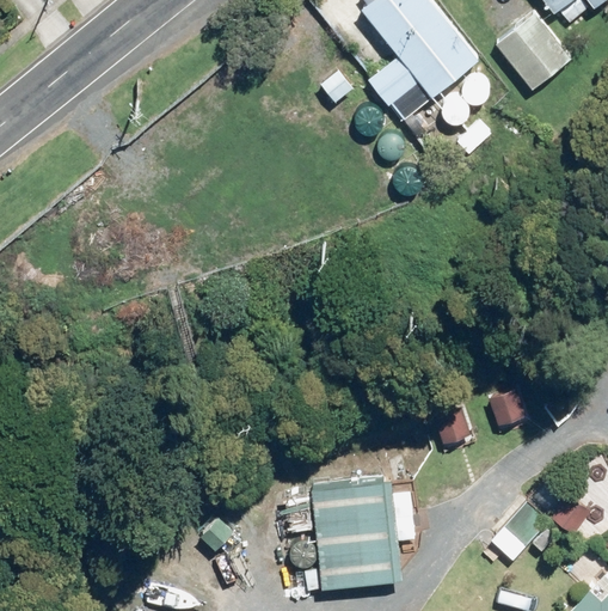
[(478,60),(429,0),(373,0),(361,11),(397,55),(362,81),(382,107),(416,80),(431,98),(478,60)]
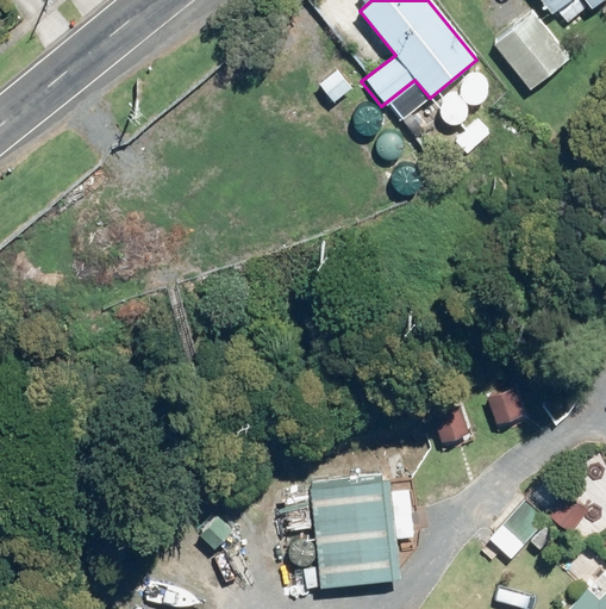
[(539,0),(550,14),(568,0),(585,0),(592,8),(601,0),(539,0)]
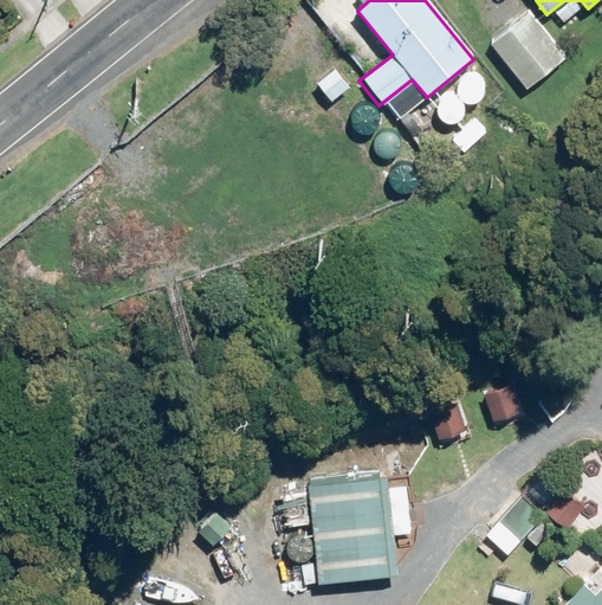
[(490,43),(526,89),(565,59),(529,13),(490,43)]
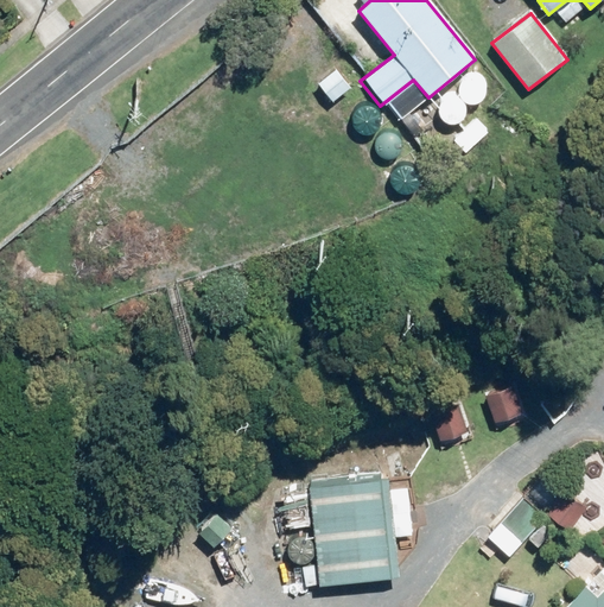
[(456,97),(459,101),(463,102),(468,103),(472,101),(476,99),(479,95),(481,90),(479,86),(477,81),(474,77),(470,76),(465,75),(462,76),(458,78),(455,81),(453,86),(452,89),(453,94),(456,97)]
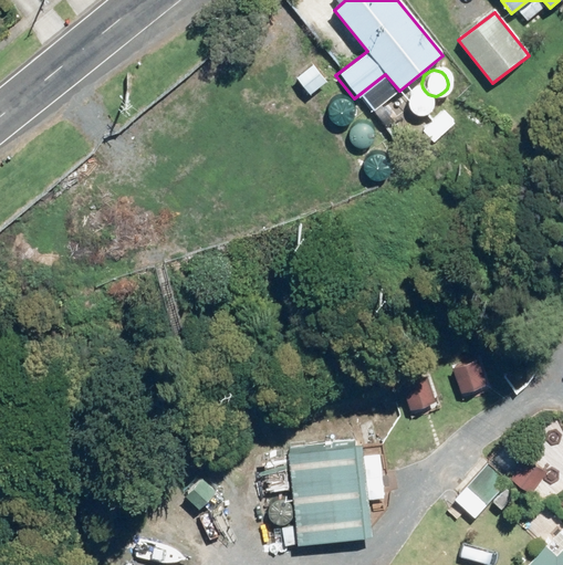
[(402,112),(405,115),(409,117),(414,117),(418,116),(421,113),(424,110),(425,105),(425,101),(423,96),(419,94),(415,92),(412,91),(407,92),(404,94),(402,97),(399,101),(399,104),(399,108),(402,112)]
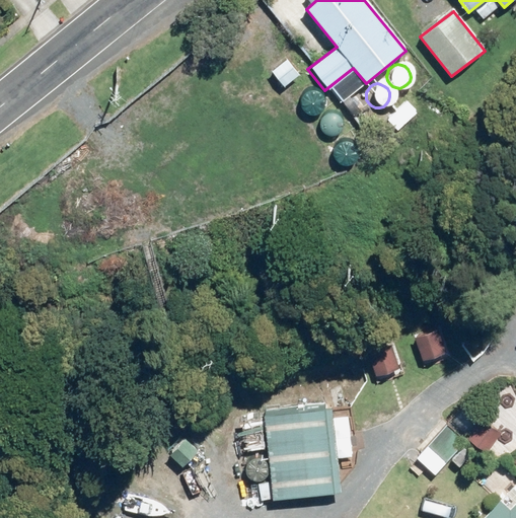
[(296,108),(299,112),(303,113),(307,113),(311,112),(314,109),(317,105),(318,101),(317,97),(315,94),(312,91),(309,89),(305,89),(302,90),(298,92),(296,94),(294,97),(294,101),(295,104),(296,108)]
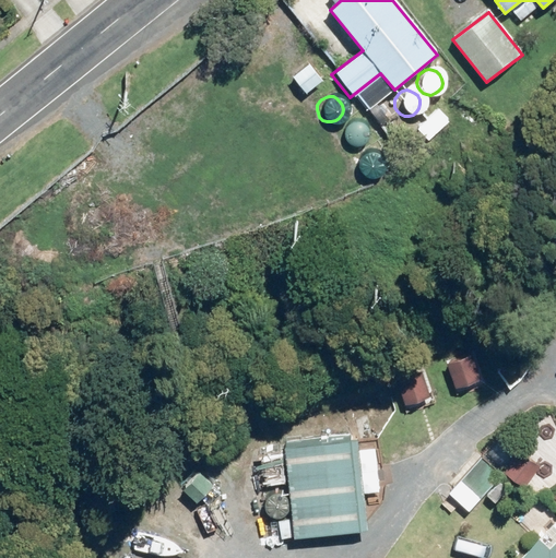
[(427,140),(447,123),(436,111),(416,128),(427,140)]
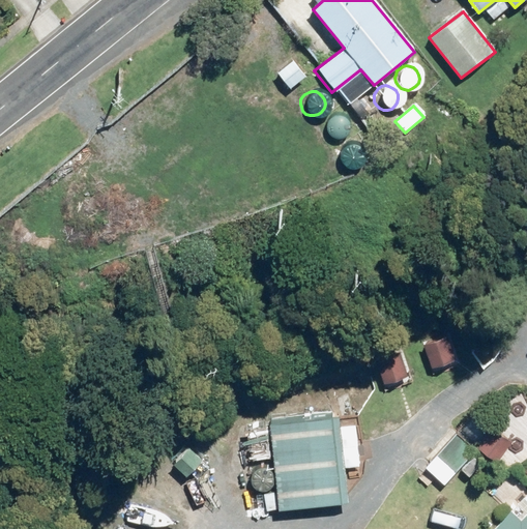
[(319,133),(322,136),(325,138),(329,138),(333,137),(338,134),(340,130),(341,126),(340,122),(338,118),(335,115),(331,114),(327,113),(324,114),(321,116),(318,118),(317,122),(316,125),(317,129),(319,133)]
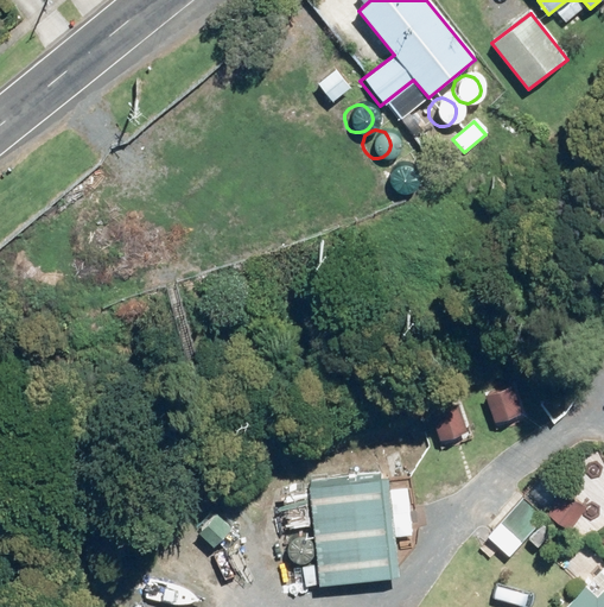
[(383,188),(387,191),(392,193),(396,193),(401,191),(405,189),(407,184),(408,179),(408,175),(406,171),(402,168),(398,165),(394,165),(389,166),(386,168),(383,171),(381,175),(381,179),(381,183),(383,188)]
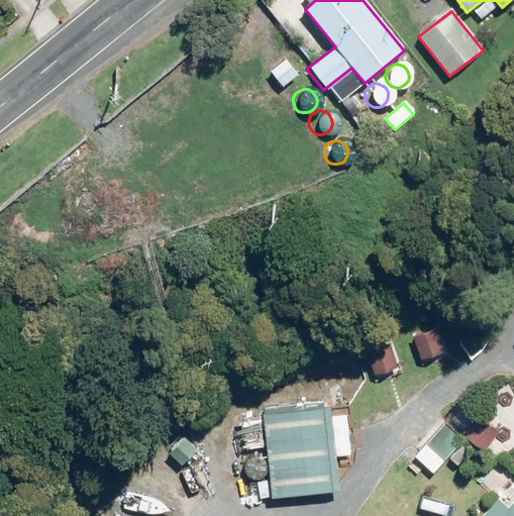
[(506,452),(513,443),(513,433),(474,395),(461,407),(484,428),(479,432),(499,452),(503,448),(506,452)]
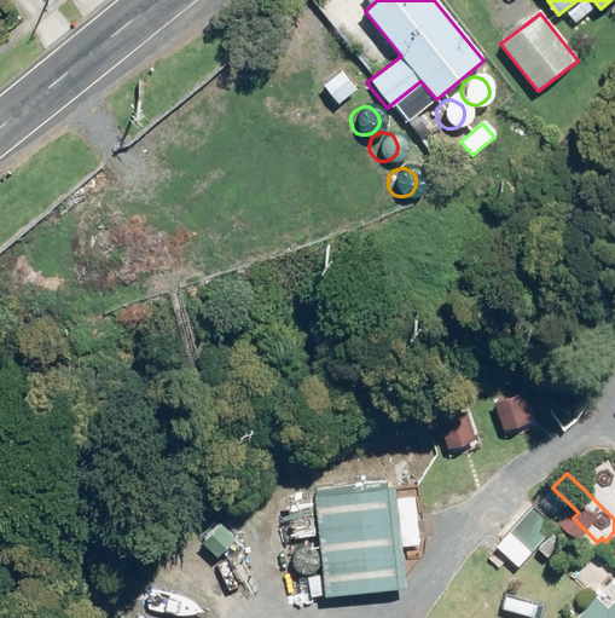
[(399,578),(389,478),(314,486),(325,585),(399,578)]
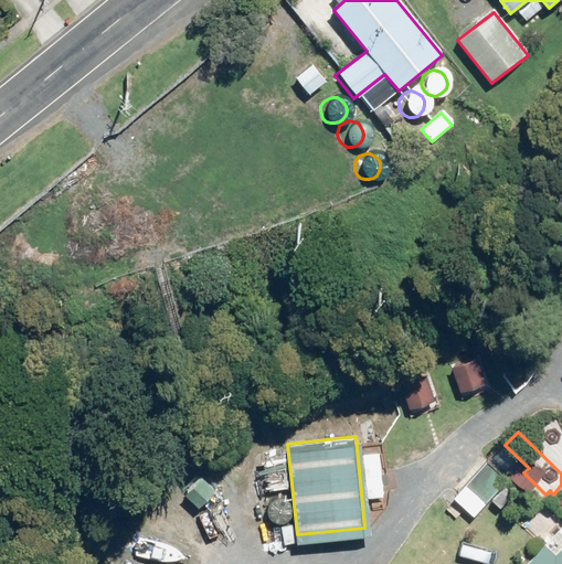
[(464,487),(484,506),(506,482),(485,463),(464,487)]
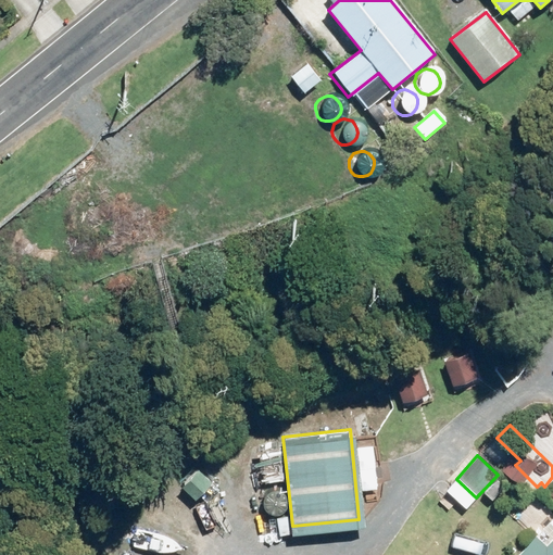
[(497,480),(486,493),(493,500),(504,487),(497,480)]
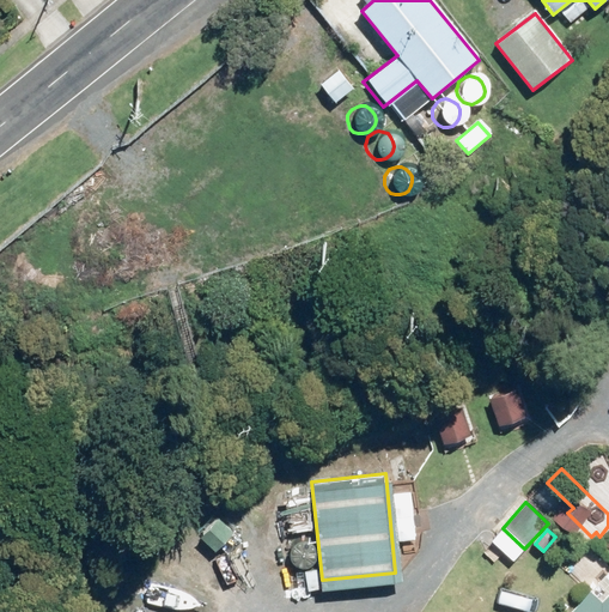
[(608,611),(608,580),(606,577),(570,611),(608,611)]
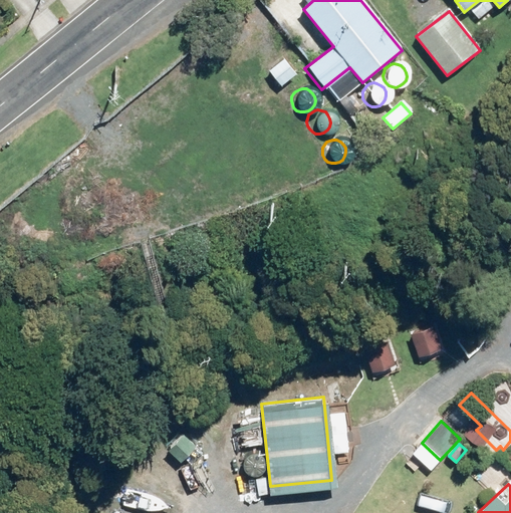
All buildings are outlined.
